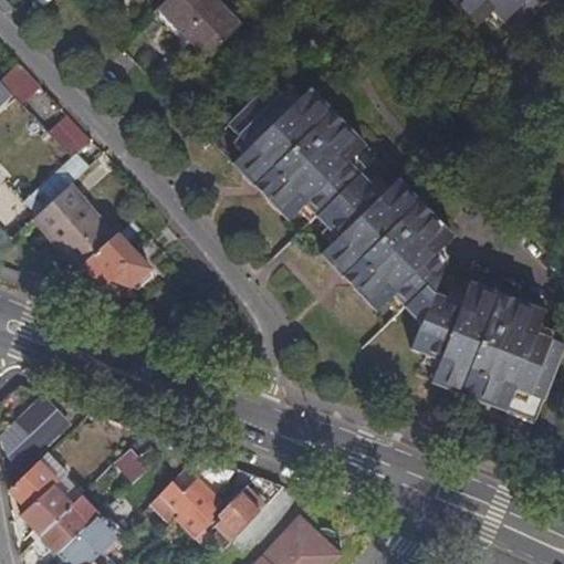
[(35,0),(47,11),(60,0),(35,0)]
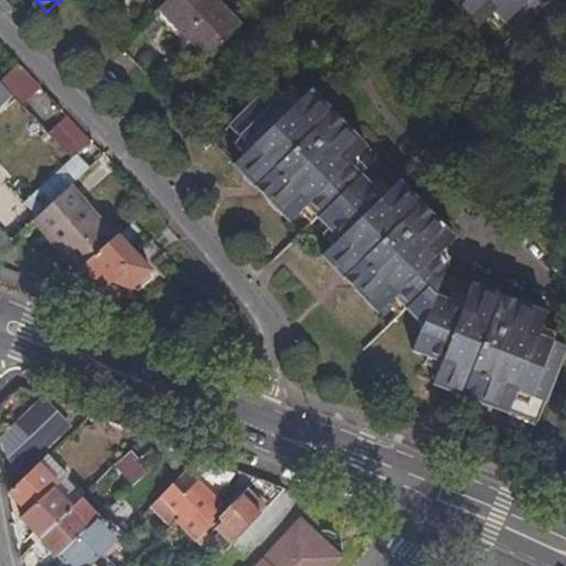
[(168,0),(159,9),(205,60),(241,28),(215,0),(168,0)]
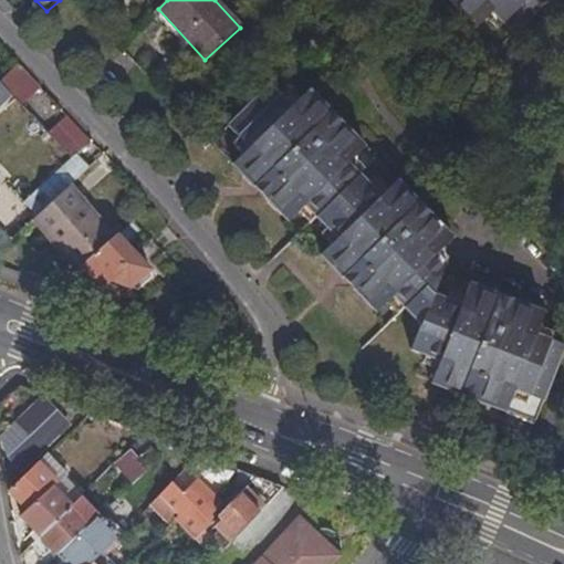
[(494,12),(514,32),(546,0),(450,0),(478,29),(494,12)]
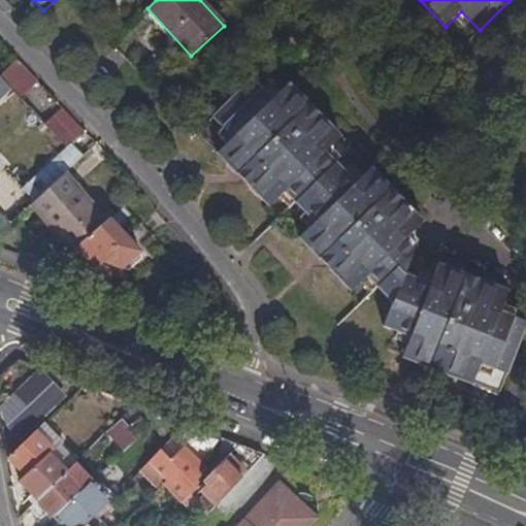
[(510,0),(480,30),(482,32),(514,0),(510,0)]
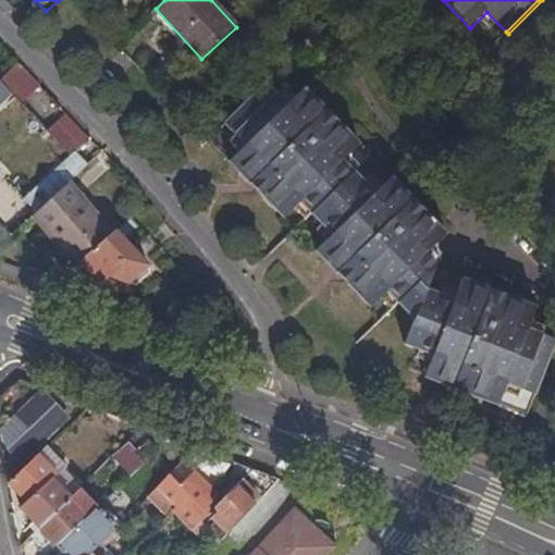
[(21,60),(2,77),(37,114),(57,96),(21,60)]
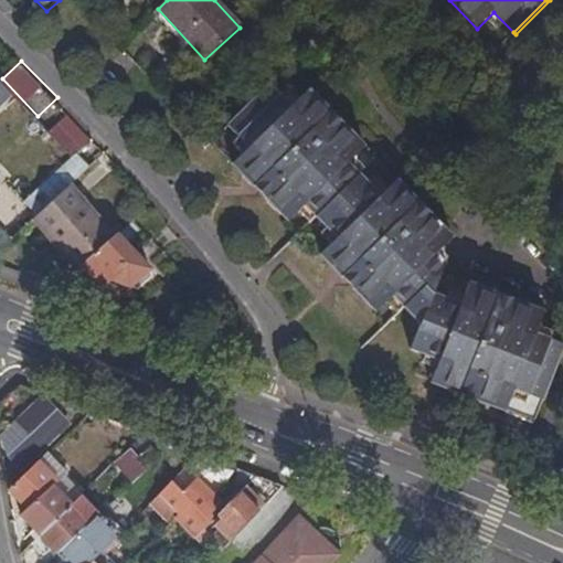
[(272,80),(229,121),(250,144),(233,160),(234,161),(237,159),(244,166),(247,167),(250,166),(252,163),(263,174),(255,182),(255,183),(261,179),(272,190),(267,194),(289,218),(306,201),(338,234),(320,251),(322,252),(326,248),(332,256),(335,257),(338,256),(340,254),(351,265),(342,273),(343,274),(349,269),(360,280),(356,286),(376,308),(393,291),(421,320),(411,347),(438,358),(431,380),(432,380),(433,375),(444,380),(447,379),(448,375),(463,381),(459,390),(460,391),(463,384),(478,391),(476,396),(520,414),(546,389),(562,347),(562,340),(535,329),(544,307),(470,278),(461,300),(434,289),(443,267),(431,255),(454,233),(397,176),(381,192),(349,159),(365,142),(310,86),(293,102),(272,80)]
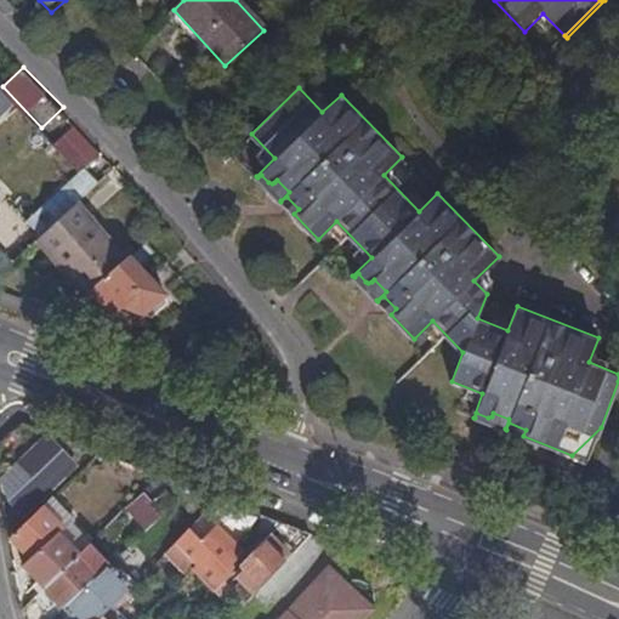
[(78,121),(56,142),(81,169),(84,166),(85,166),(103,149),(78,121)]
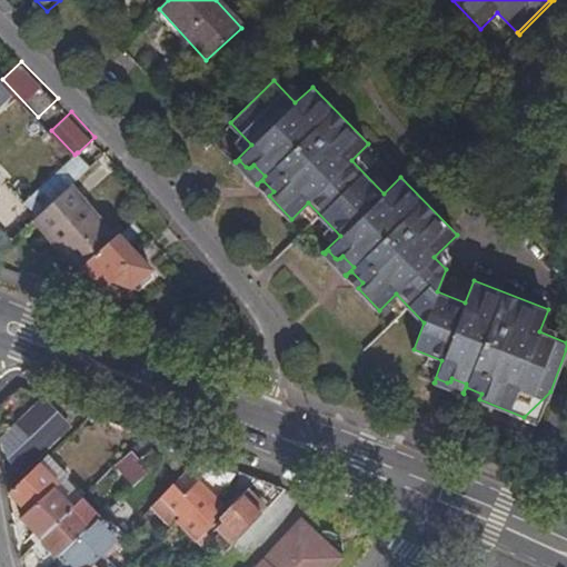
[(88,168),(90,166),(78,152),(77,152),(75,155),(88,168)]
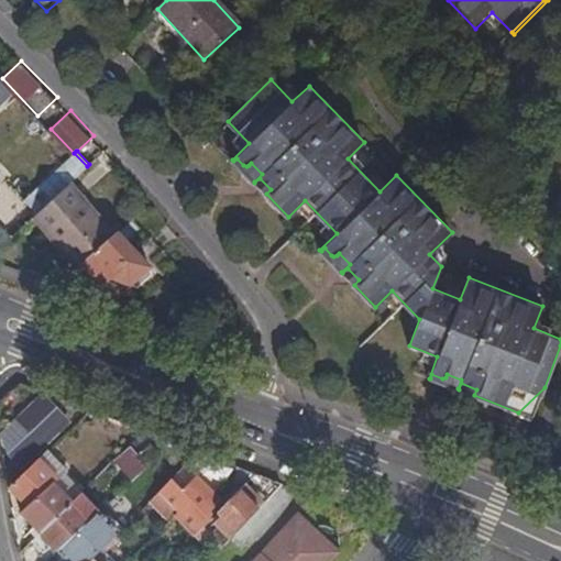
[(70,182),(87,166),(74,153),(24,197),(39,211),(70,182)]
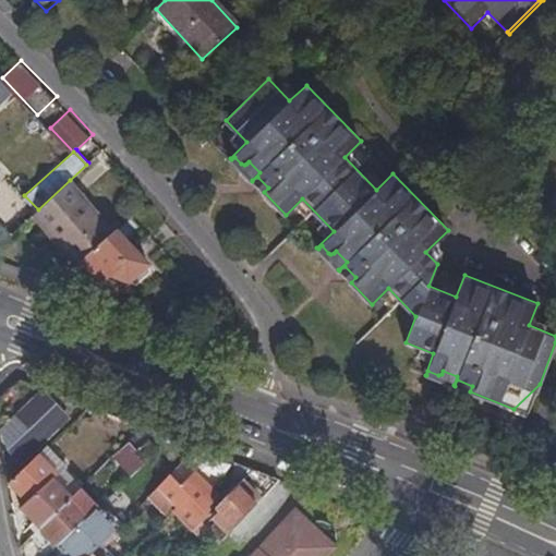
[(38,209),(34,213),(77,262),(82,257),(115,229),(70,180),(38,209)]
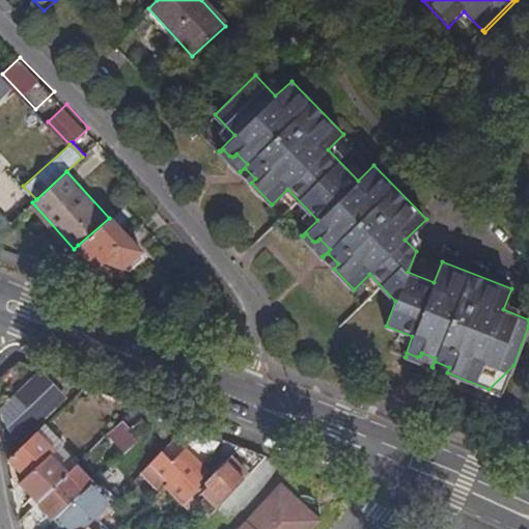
[(143,250),(111,217),(109,218),(78,245),(91,258),(96,253),(101,257),(123,267),(143,250)]
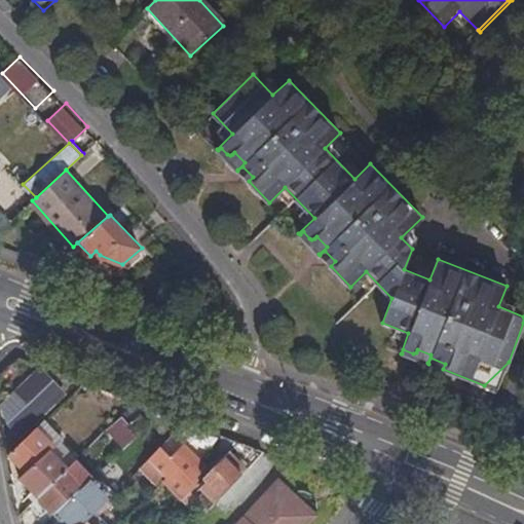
[(16,390),(26,402),(50,379),(43,373),(34,375),(16,390)]
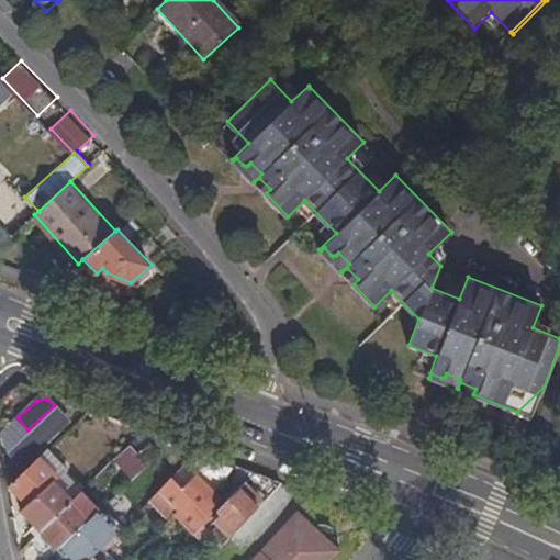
[(30,432),(11,450),(22,462),(44,440),(46,440),(68,418),(54,405),(28,429),(30,432)]
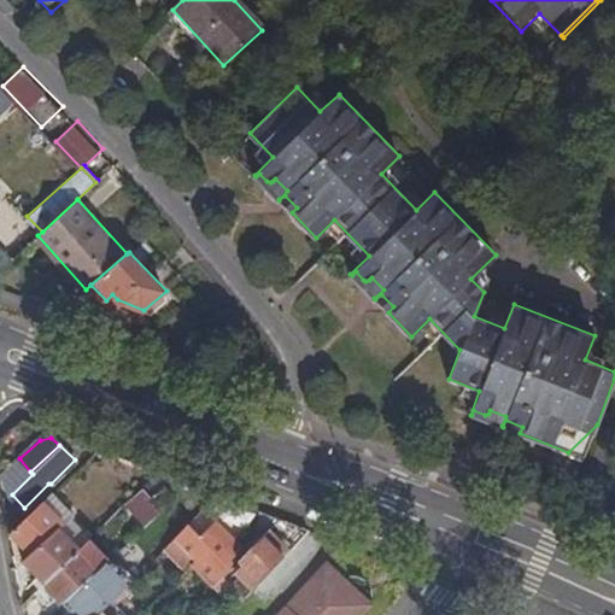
[(0,475),(12,495),(33,474),(30,472),(19,458),(0,475)]
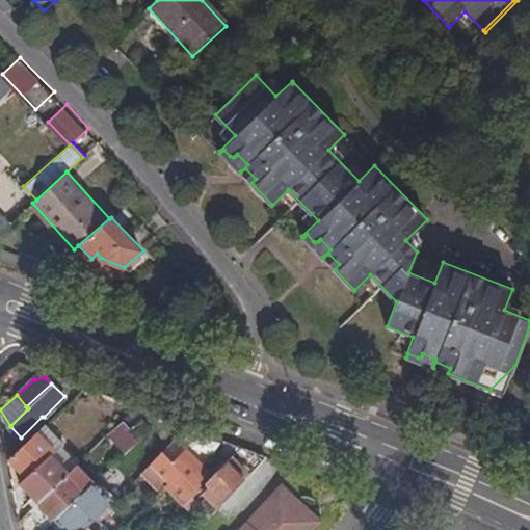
[(123,420),(110,431),(128,450),(140,439),(123,420)]
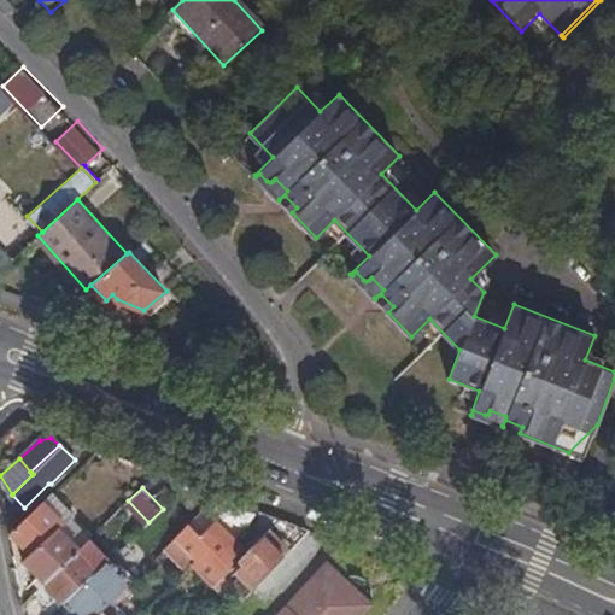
[(51,507),(64,522),(69,517),(74,513),(54,492),(29,515),(31,525),(51,507)]
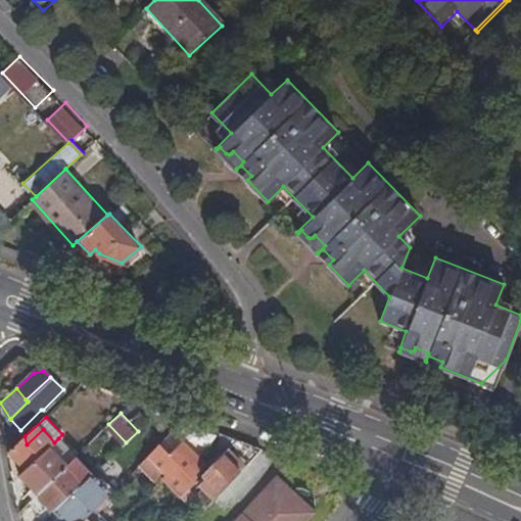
[(187,418),(160,443),(149,455),(149,456),(168,472),(162,477),(182,494),(189,488),(200,477),(197,473),(206,464),(223,431),(187,418)]
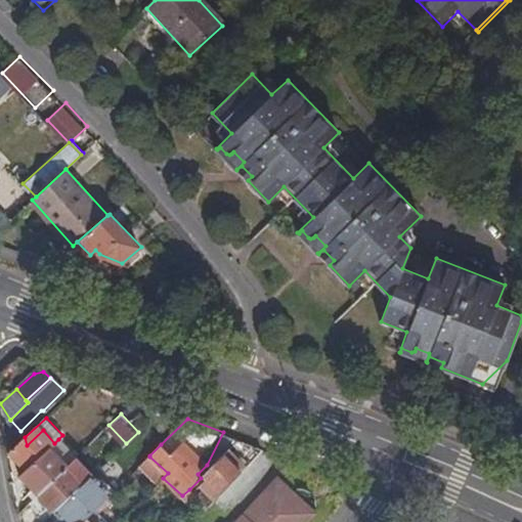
[(39,493),(68,466),(50,447),(54,443),(43,430),(27,445),(31,467),(22,475),(39,493)]
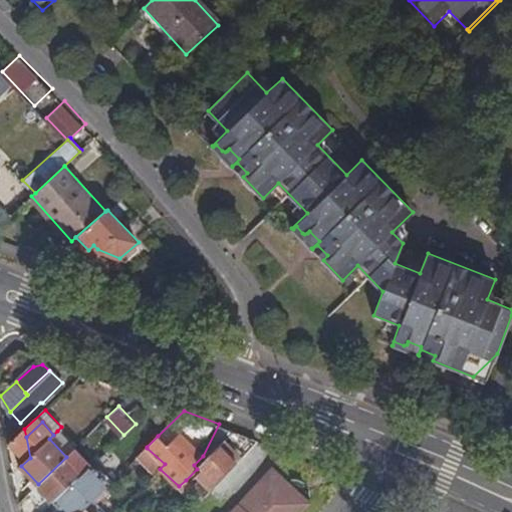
[(53,435),(49,439),(66,457),(67,455),(74,449),(57,431),(53,435)]
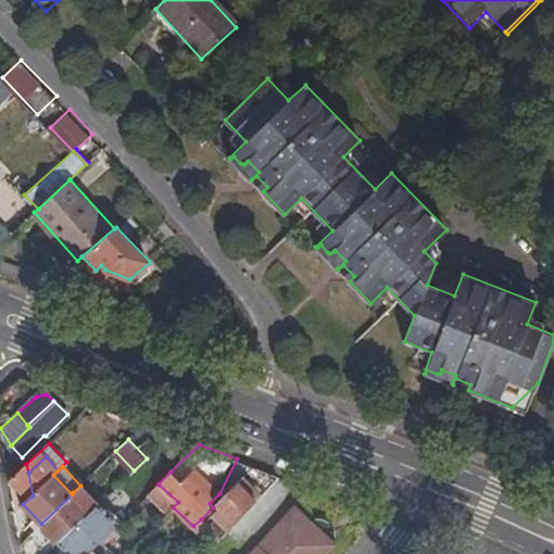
[(201,519),(193,526),(202,536),(212,546),(262,495),(251,486),(247,490),(238,482),(216,504),(228,516),(212,532),(201,519)]
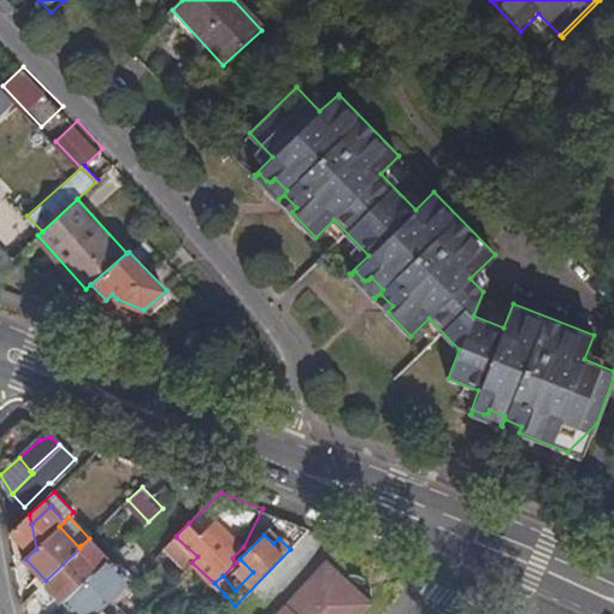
[(80,548),(46,580),(65,600),(93,573),(101,566),(110,558),(89,537),(89,538),(81,545),(80,548)]
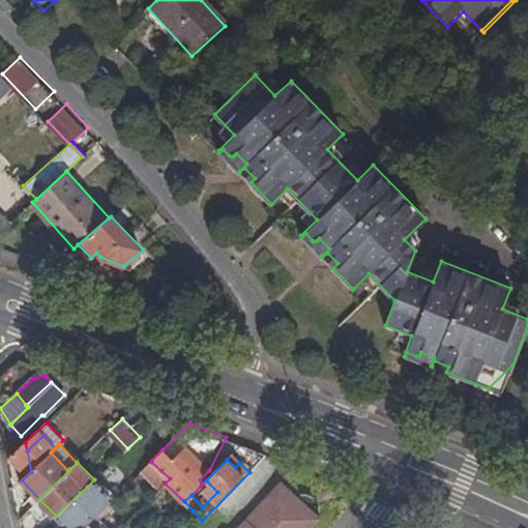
[(170,478),(151,462),(146,467),(165,484),(170,478)]
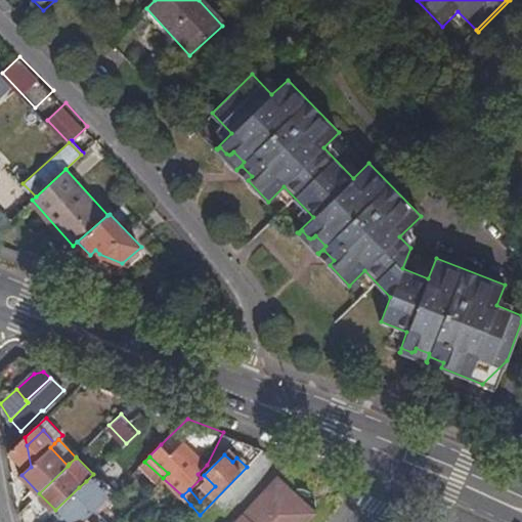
[(309,521),(319,512),(279,476),(236,521),(309,521)]
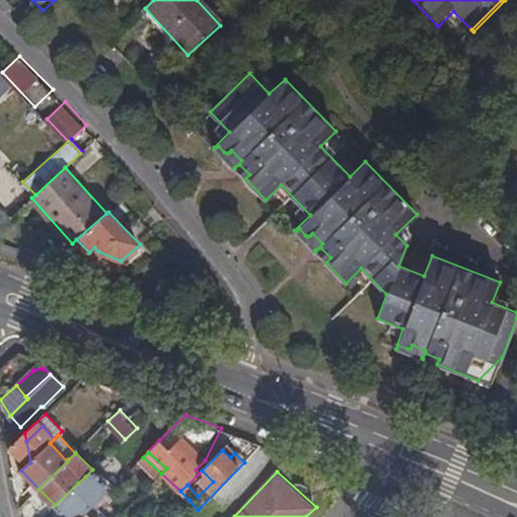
[(78,483),(55,505),(66,516),(89,494),(78,483)]
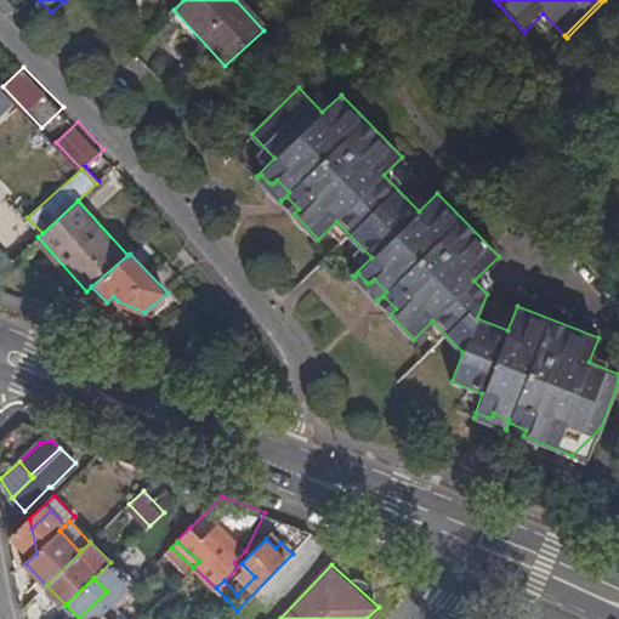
[(216,588),(205,598),(215,609),(226,598),(216,588)]
